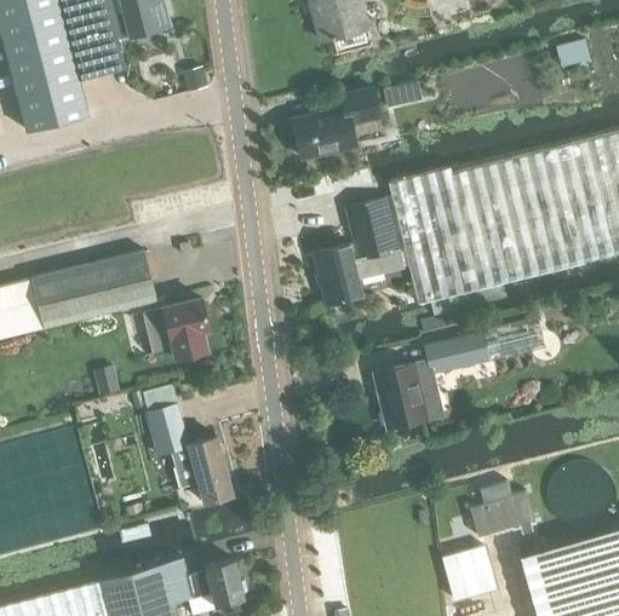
[(0,0),(0,28),(27,132),(87,116),(79,80),(57,0),(0,0)]
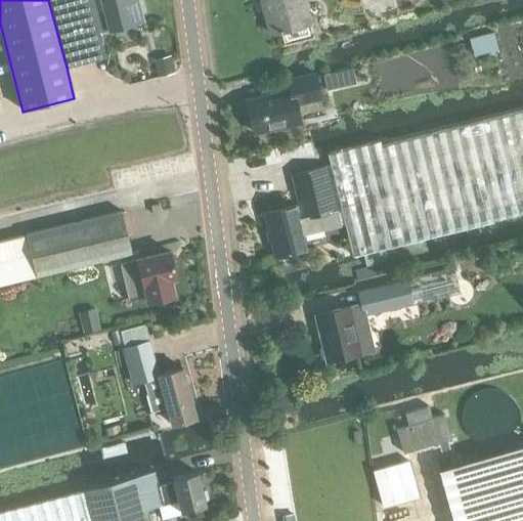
[(48,0),(67,68),(104,57),(89,0),(48,0)]
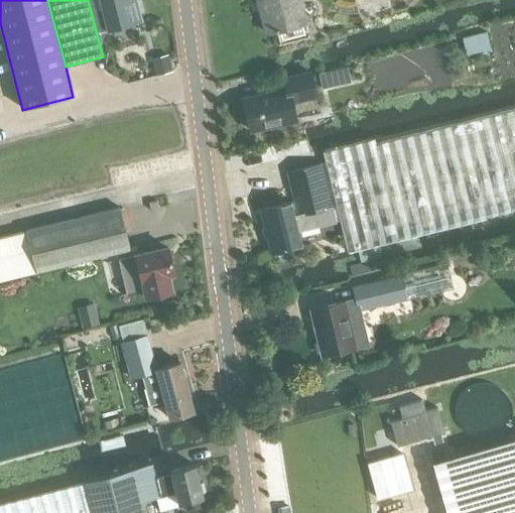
[(88,0),(97,33),(109,30),(109,31),(141,23),(135,0),(88,0)]
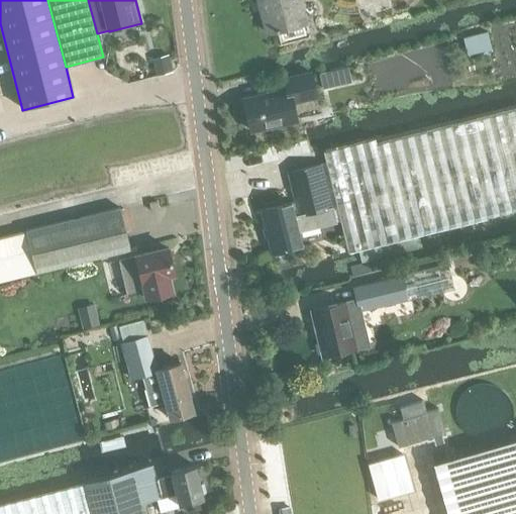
[(301,0),(267,0),(270,11),(262,13),(268,35),(308,24),(301,0)]
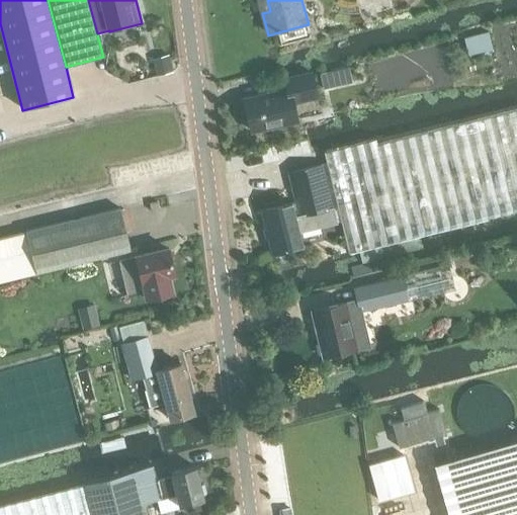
[(489,34),(465,40),(469,57),(493,51),(489,34)]
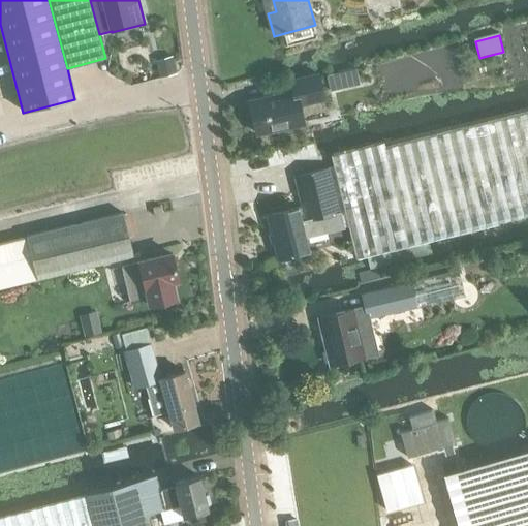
[(177,74),(174,58),(157,62),(161,79),(177,74)]
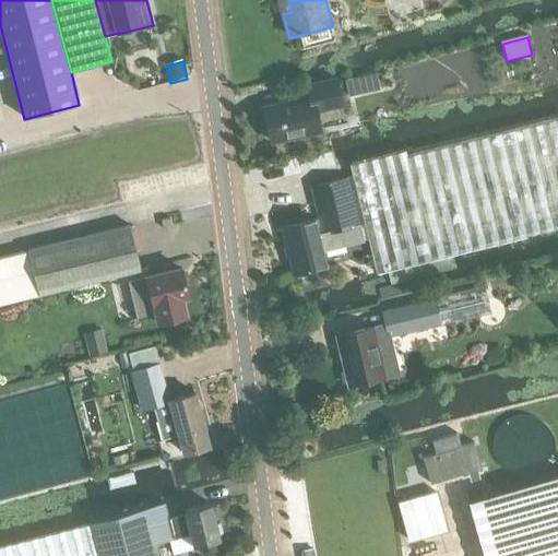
[(307,89),(310,99),(263,110),(271,143),(321,132),(317,113),(343,107),(336,81),(307,89)]
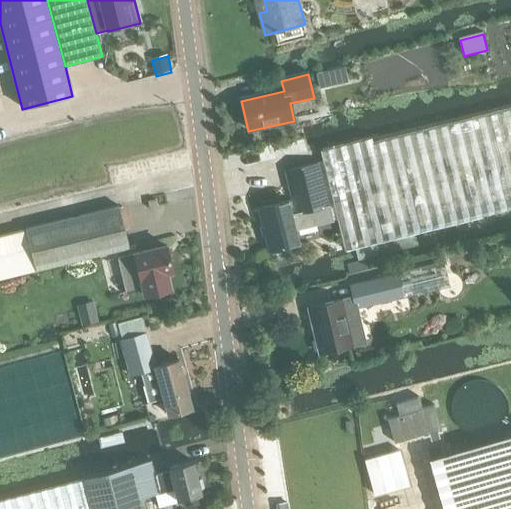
[(420,74),(402,78),(404,89),(422,86),(420,74)]
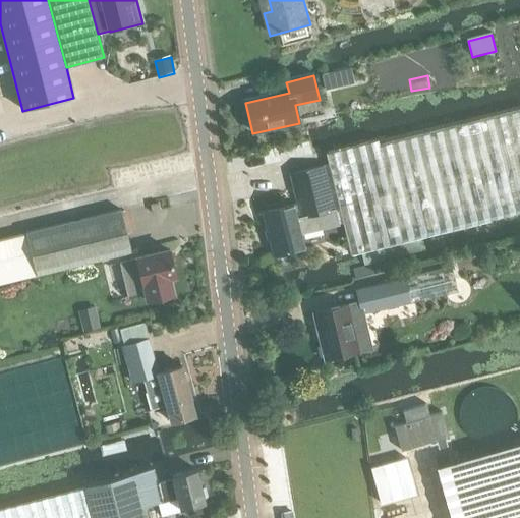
[(329,167),(339,212),(343,226),(351,256),(519,215),(519,111),(380,147),(379,141),(326,155),(329,167)]
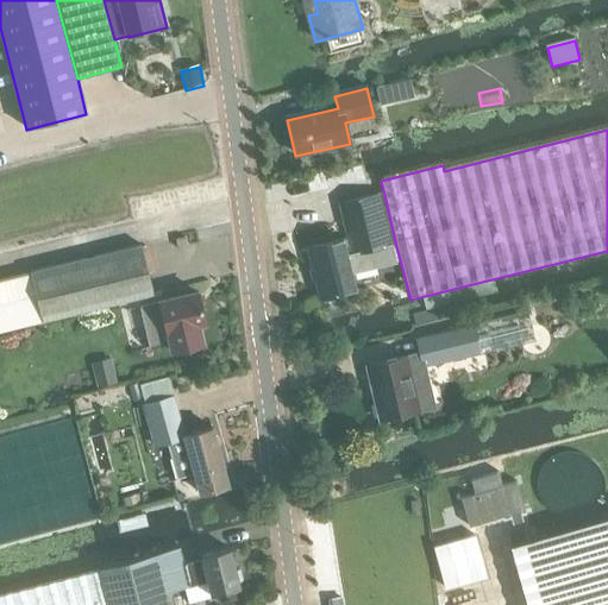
[(339,206),(348,241),(351,258),(396,247),(384,195),(339,206)]
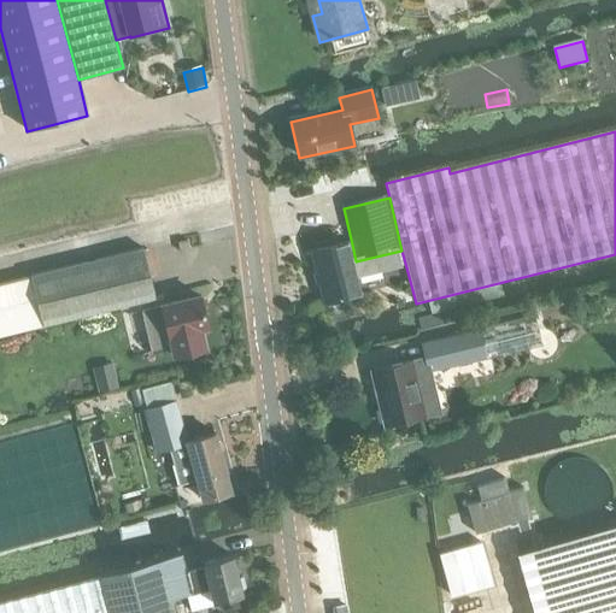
[(188,242),(179,245),(181,254),(189,252),(188,242)]
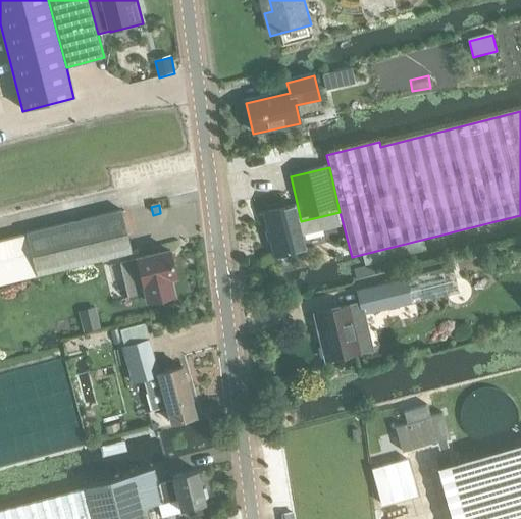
[(307,250),(304,236),(344,226),(340,212),(301,221),(298,207),(265,214),(274,258),(307,250)]
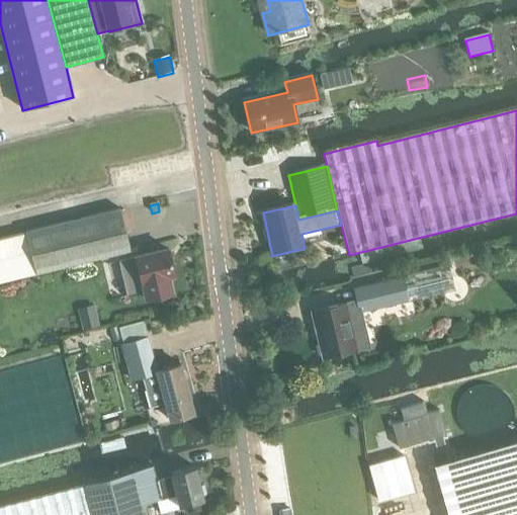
[(26,234),(26,235),(36,276),(132,252),(121,210),(26,234)]
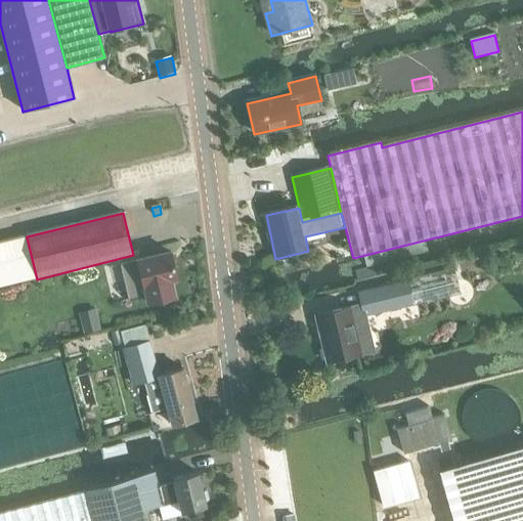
[(0,243),(0,288),(37,279),(27,237),(0,243)]
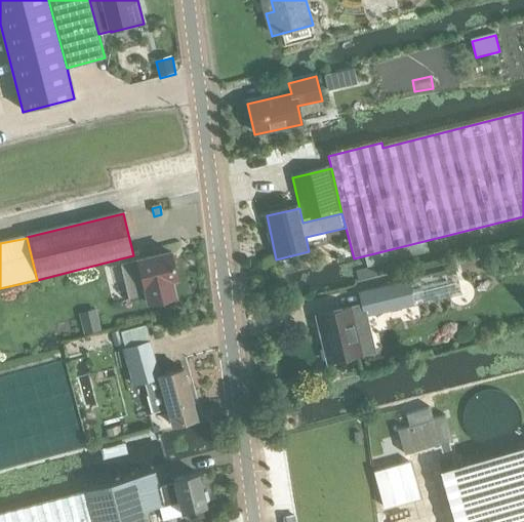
[(178,280),(171,254),(121,266),(129,303),(146,299),(147,305),(175,298),(171,282),(178,280)]
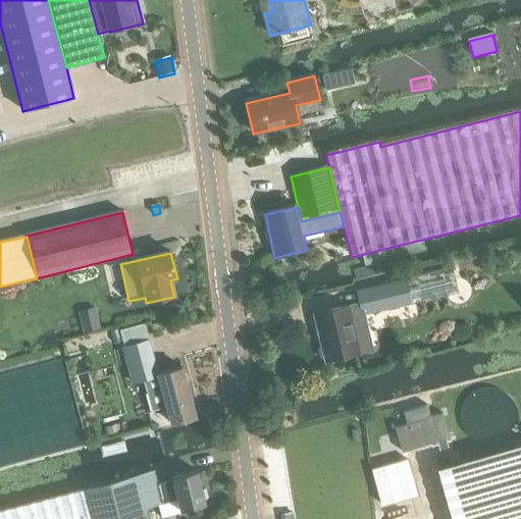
[(377,267),(353,271),(356,282),(380,277),(377,267)]
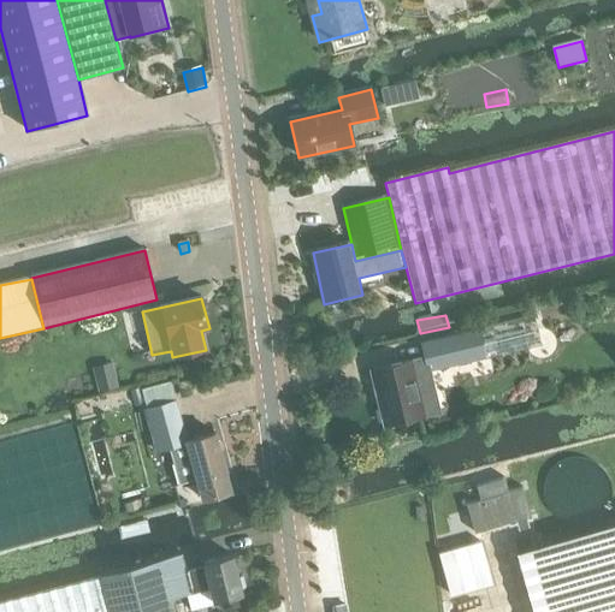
[(413,361),(371,372),(385,428),(426,417),(442,414),(432,379),(431,374),(488,361),(479,328),(420,344),(424,361),(413,363),(413,361)]
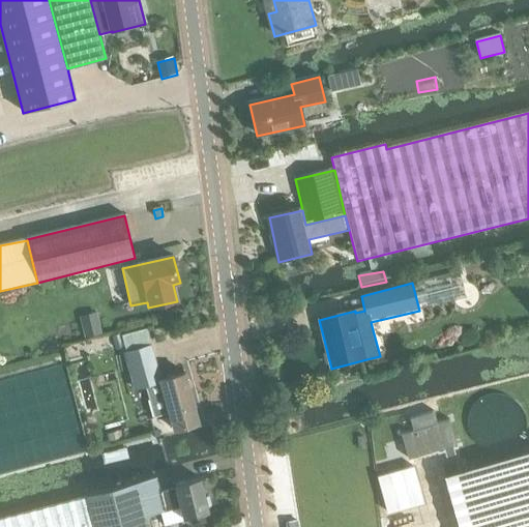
[(98,318),(83,322),(87,339),(103,335),(98,318)]
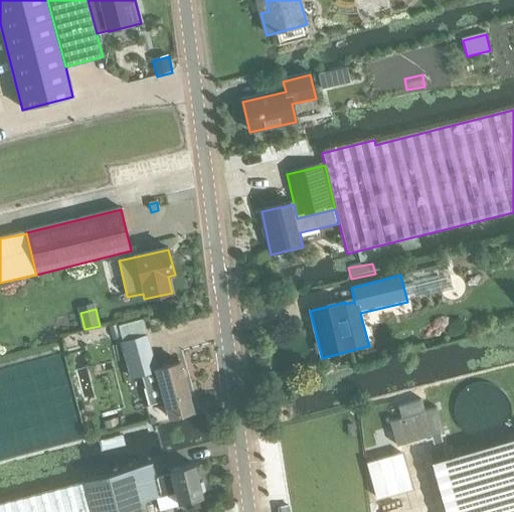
[(181,363),(156,369),(144,321),(119,327),(123,342),(120,343),(131,380),(142,377),(146,390),(145,390),(150,406),(165,403),(169,417),(193,411),(181,363)]
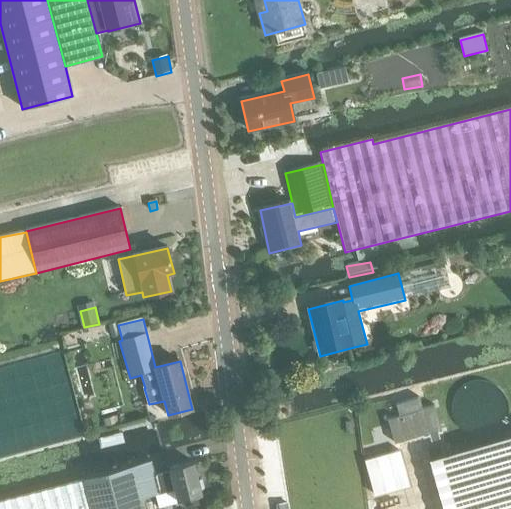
[(478,378),(470,380),(463,384),(457,390),(453,397),(451,405),(452,413),(455,421),(460,428),(467,433),(474,436),(483,436),(491,434),(498,430),(504,424),(508,417),(510,409),(509,401),(506,393),(501,386),(494,381),(486,378),(478,378)]
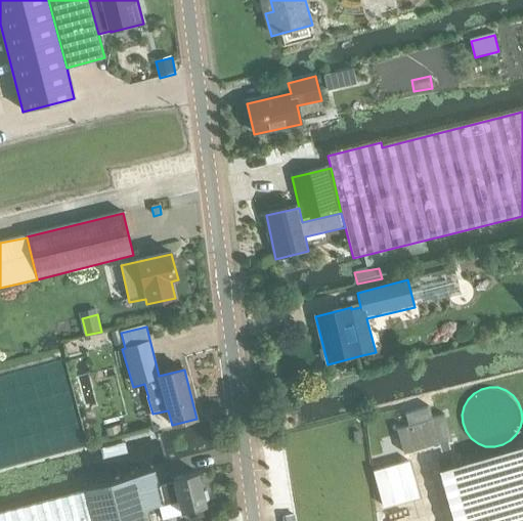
[(403,430),(391,434),(398,458),(446,444),(439,420),(427,423),(424,410),(399,418),(403,430)]
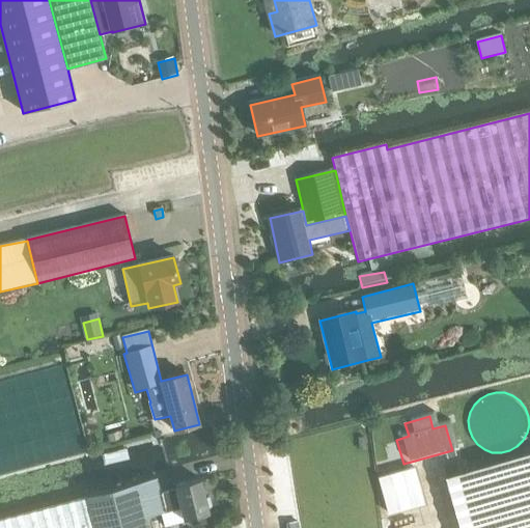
[(529,448),(444,474),(458,527),(529,527),(529,448)]
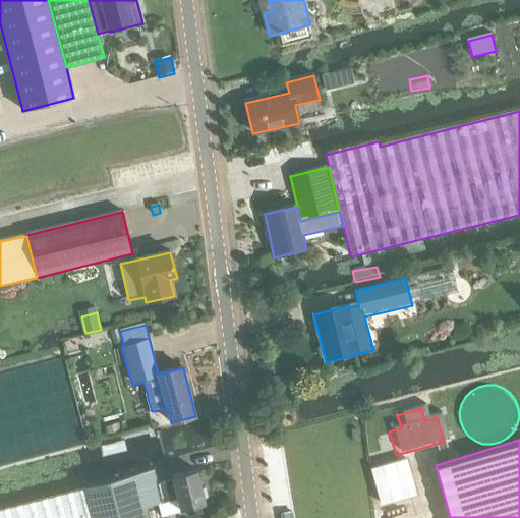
[(397,463),(371,470),(371,473),(381,506),(416,496),(406,460),(397,463)]
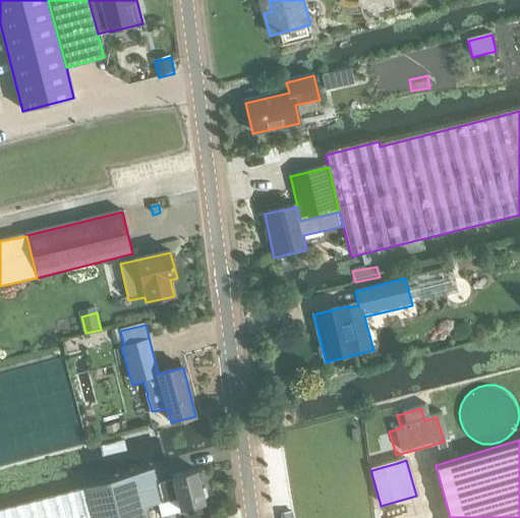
[(145,517),(142,510),(177,501),(180,512),(207,505),(197,472),(172,478),(173,481),(159,484),(155,470),(84,488),(92,517),(145,517)]
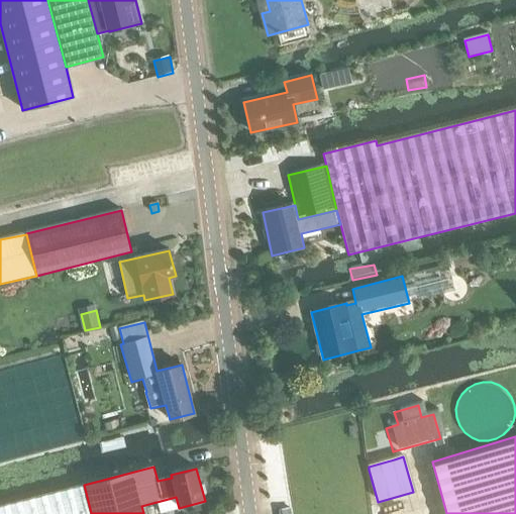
[(91,513),(84,485),(0,506),(0,513),(91,513)]
